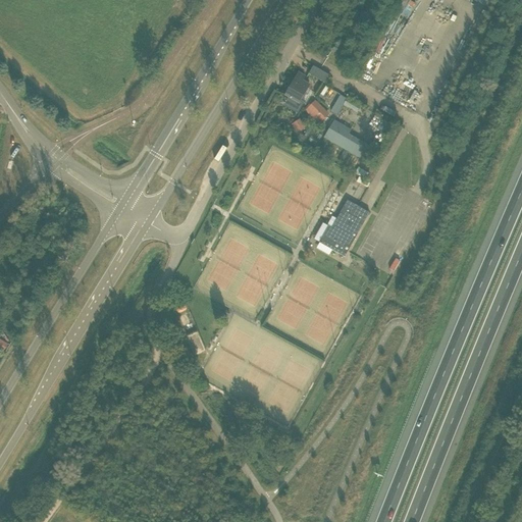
[(472,0),(489,8),(493,0),(472,0)]
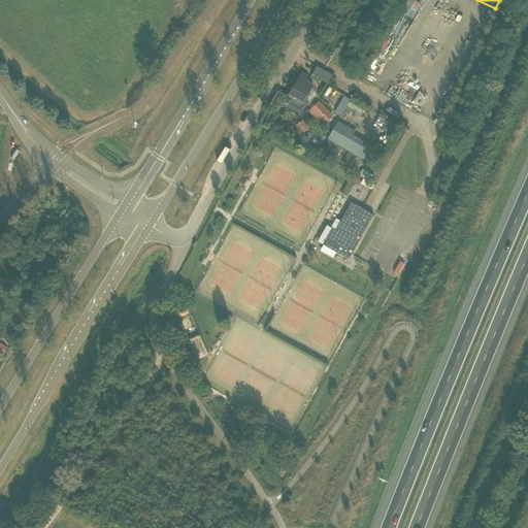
[(334,77),(317,67),(312,75),(330,86),(334,77)]
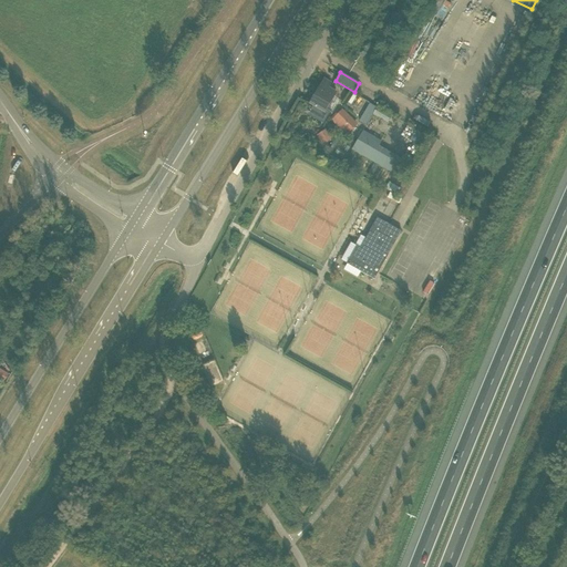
[(325,79),(309,104),(313,106),(309,113),(323,122),(329,112),(326,110),(337,92),(328,88),(331,83),(325,79)]
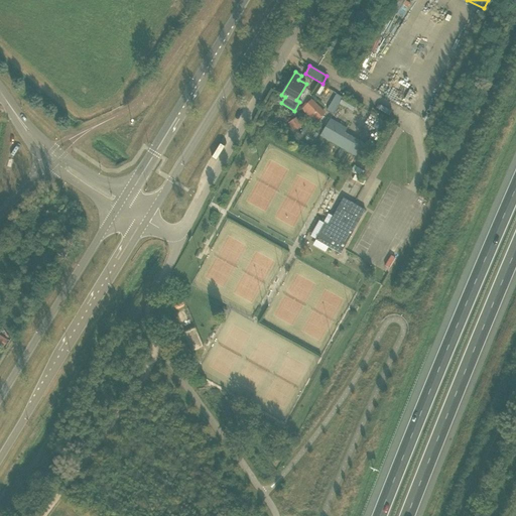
[(324,95),(320,94),(325,88),(321,86),(315,96),(320,99),(324,95)]
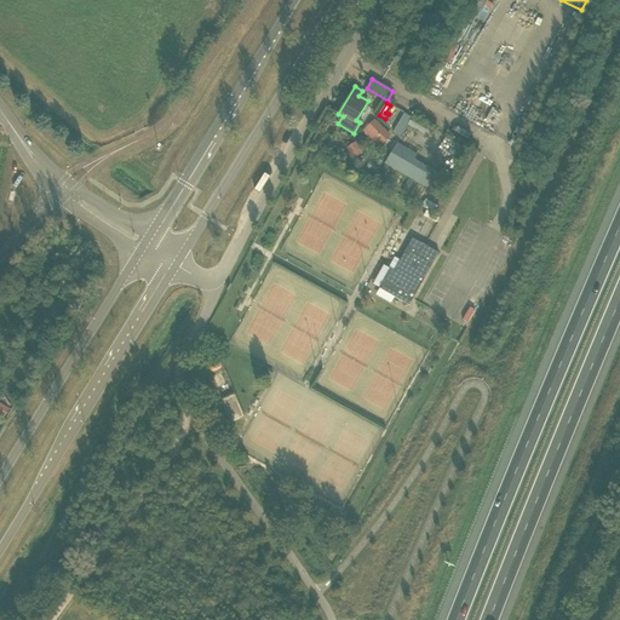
[(405,113),(394,132),(400,136),(411,116),(405,113)]
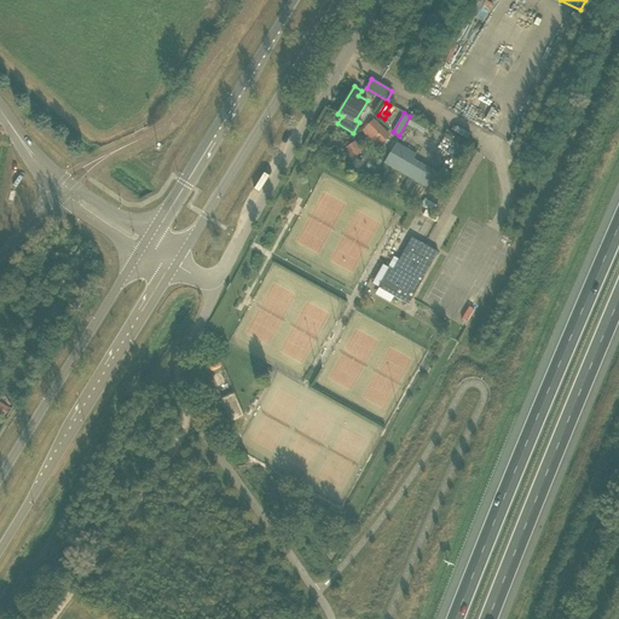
[(372,142),(371,143),(377,148),(389,137),(374,121),(363,132),(366,136),(372,142)]
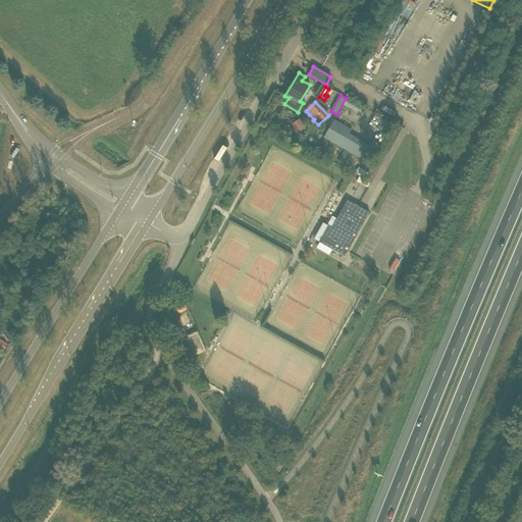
[(297,134),(306,128),(301,119),(291,124),(297,134)]
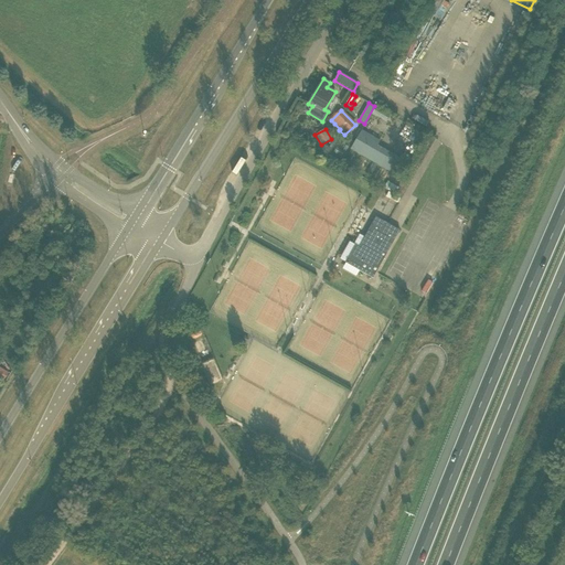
[(351,149),(370,160),(392,173),(401,159),(377,146),(380,141),(362,130),(351,149)]
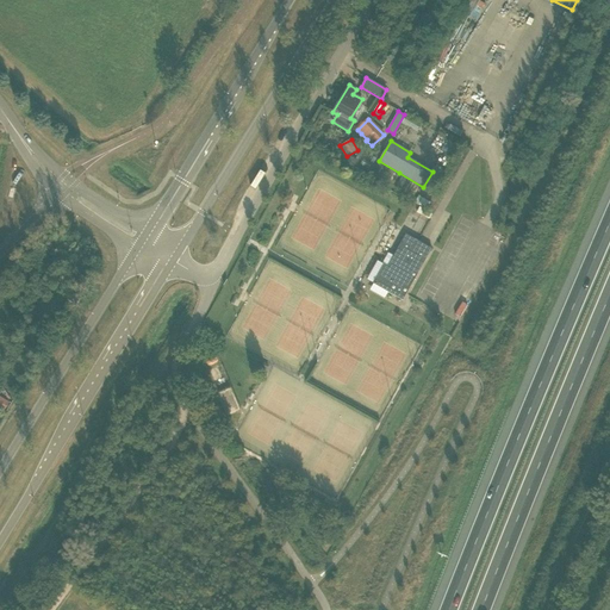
[(442,150),(449,155),(454,144),(447,141),(442,150)]
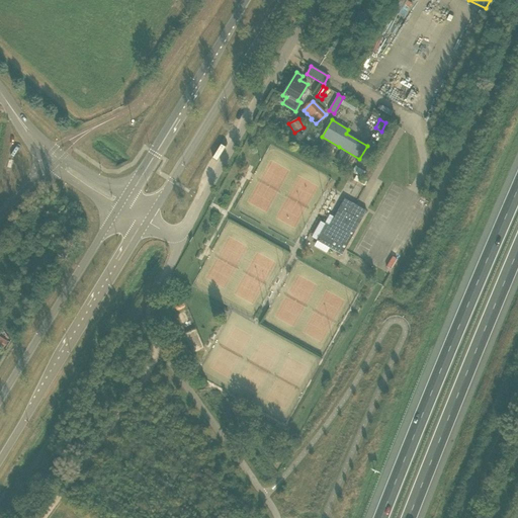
[(342,255),(366,211),(344,199),(329,227),(326,225),(317,241),(342,255)]
